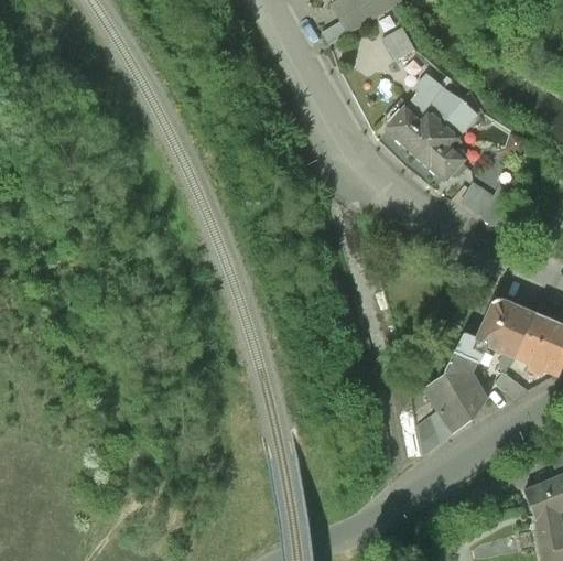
[(334,0),(332,1),(328,3),(346,33),(400,0),(334,0)]
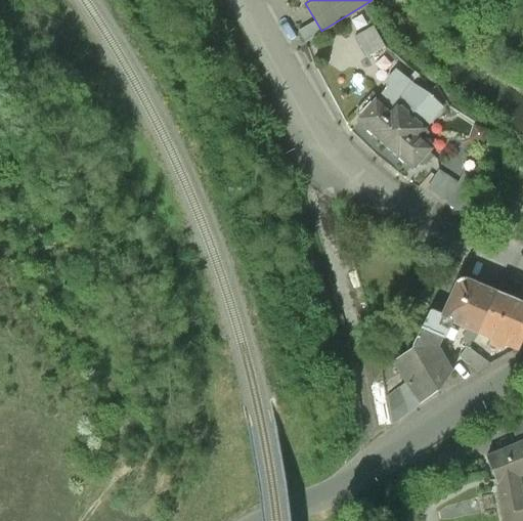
[(373,25),(353,35),(365,55),(384,45),(373,25)]
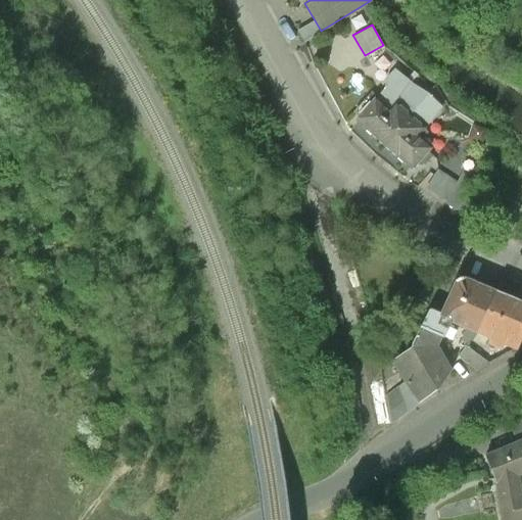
[(428,92),(408,78),(394,67),(386,77),(385,88),(375,98),(383,105),(390,98),(409,114),(428,92)]
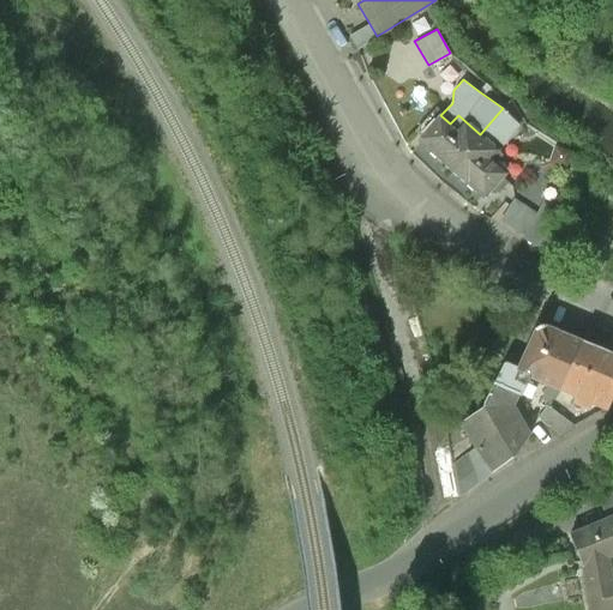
[(518,121),(503,108),(480,134),(488,142),(494,136),(500,140),(503,142),(518,121)]
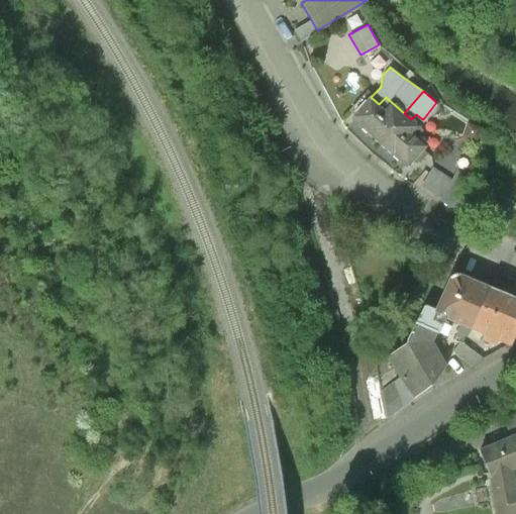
[(386,97),(379,104),(371,97),(369,101),(364,95),(355,104),(362,109),(353,117),(380,140),(404,113),(386,97)]
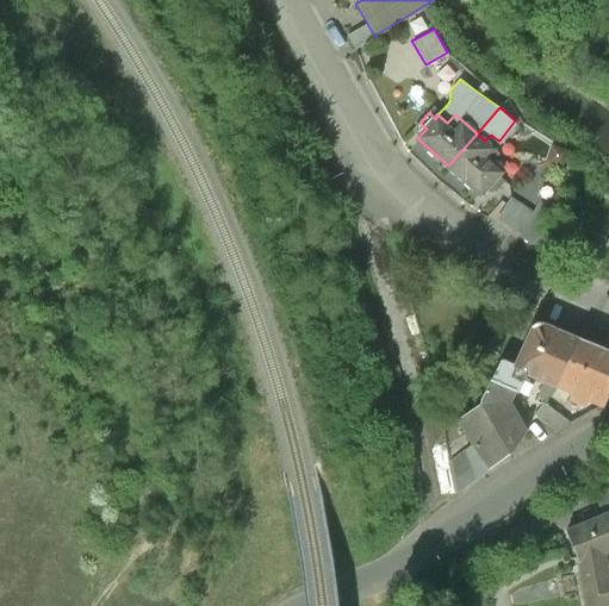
[(485,141),(477,133),(448,166),(479,194),(488,183),(493,191),(503,180),(497,174),(501,169),(489,160),(497,151),(485,141)]
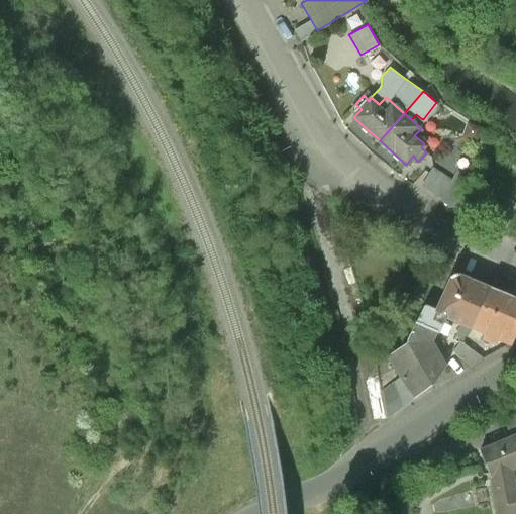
[(451,179),(431,165),(420,184),(440,198),(439,199),(452,208),(466,188),(473,175),(457,167),(451,179)]
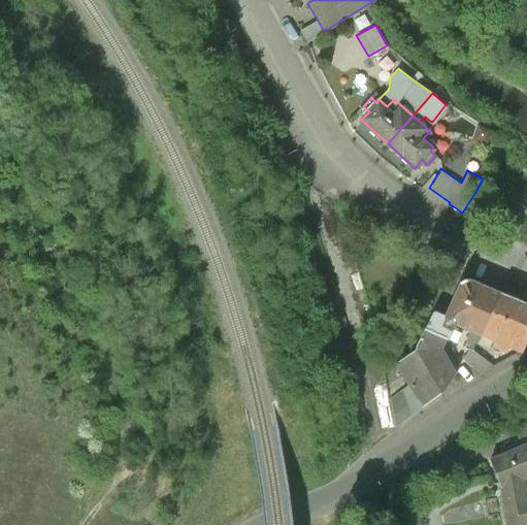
[(498,293),(467,280),(460,281),(445,316),(453,322),(481,333),(498,293)]
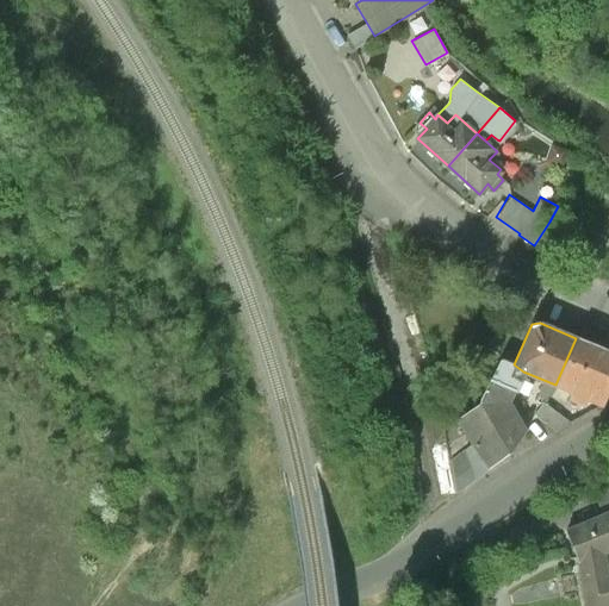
[(608,388),(608,353),(576,338),(555,385),(571,392),(569,398),(585,405),(589,399),(602,404),(608,388)]
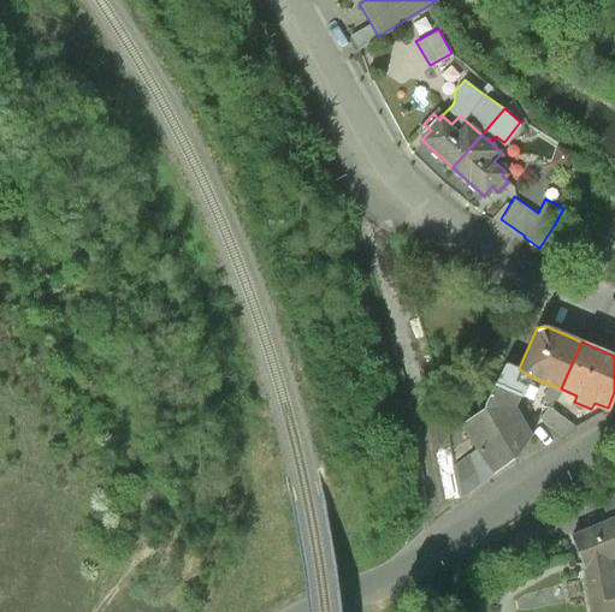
[(519,368),(507,362),(504,364),(484,403),(484,406),(501,433),(515,455),(530,437),(514,406),(528,375),(519,368)]
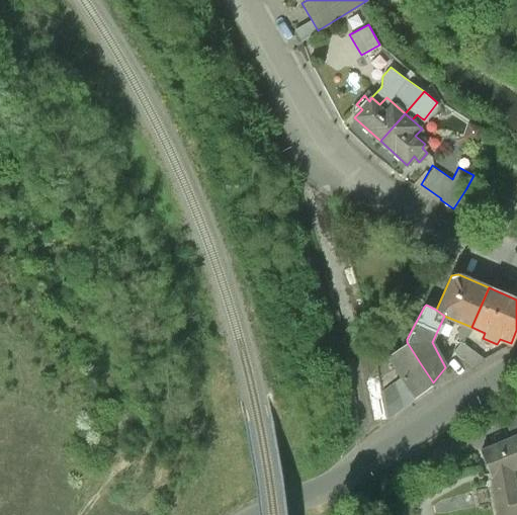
[(407,342),(389,356),(402,376),(421,364),(407,342)]
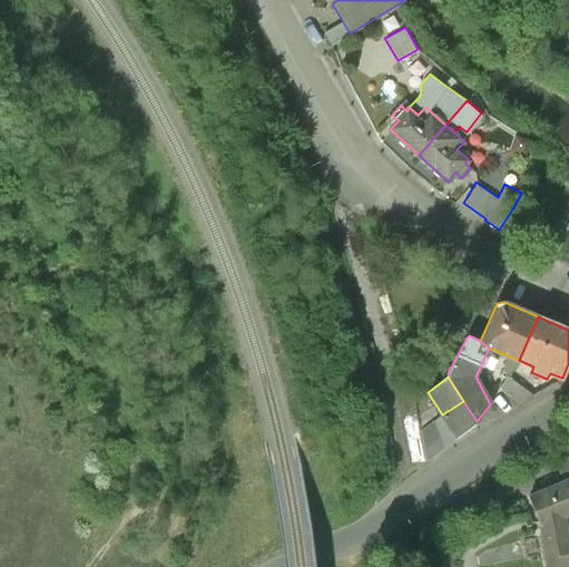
[(463,401),(442,414),(455,437),(477,421),(463,401)]
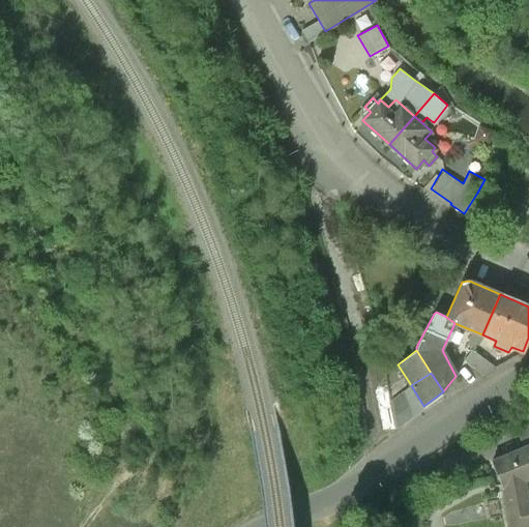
[(415,413),(404,390),(389,401),(394,425),(397,427),(415,413)]
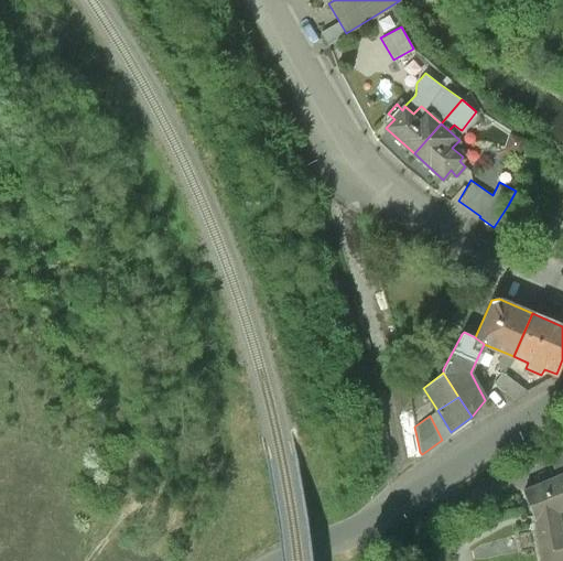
[(562,560),(562,530),(560,531),(556,510),(562,507),(562,473),(522,491),(534,519),(536,519),(543,560),(562,560)]
